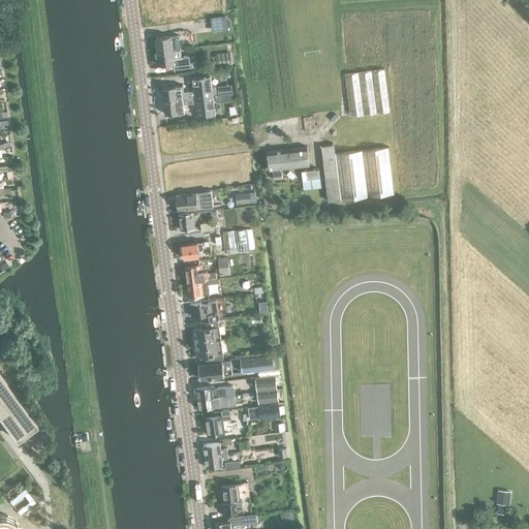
[(227,24),(226,16),(210,18),(211,26),(227,24)]
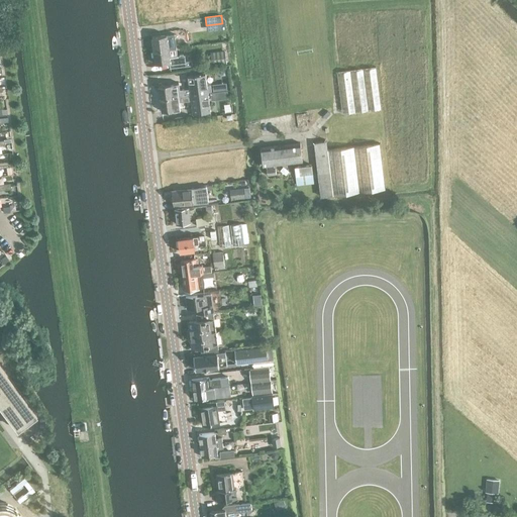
[(152,36),(153,43),(151,43),(152,48),(153,48),(153,49),(169,47),(167,39),(173,38),(174,39),(180,38),(180,32),(173,33),(167,34),(152,36)]
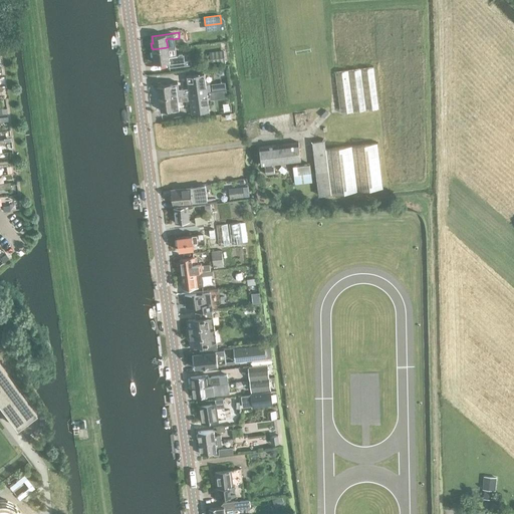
[(168,47),(153,49),(154,51),(153,51),(153,56),(154,56),(155,63),(169,61),(170,66),(185,64),(184,53),(169,55),(168,47)]
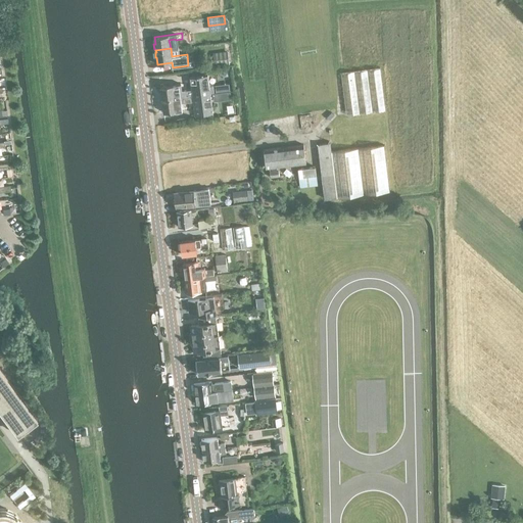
[(214,54),(215,65),(229,63),(227,53),(214,54)]
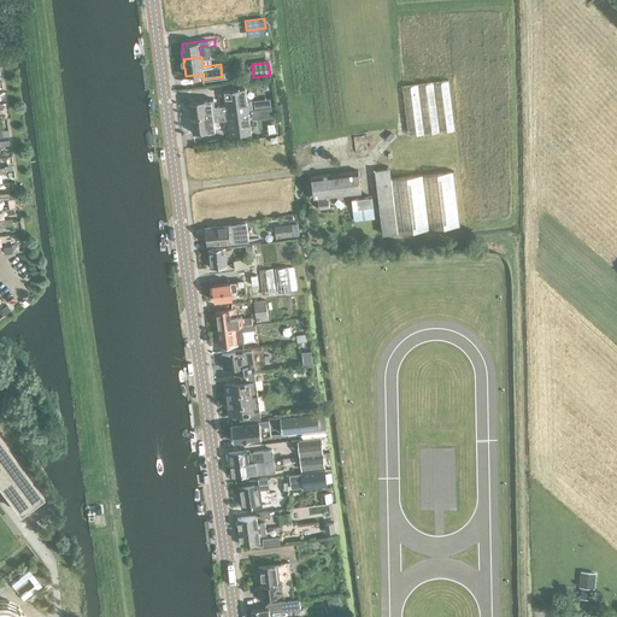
[(409,135),(456,129),(448,80),(403,84),(409,135)]
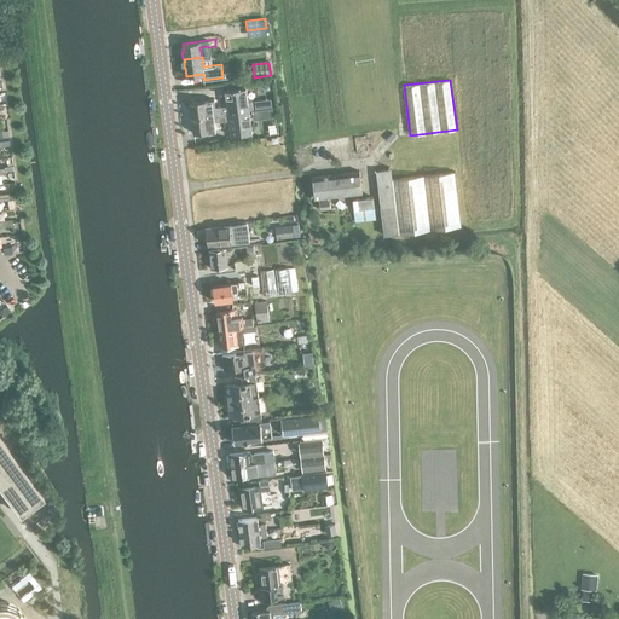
[(190,102),(192,117),(249,109),(247,87),(225,90),(227,105),(215,106),(214,99),(190,102)]
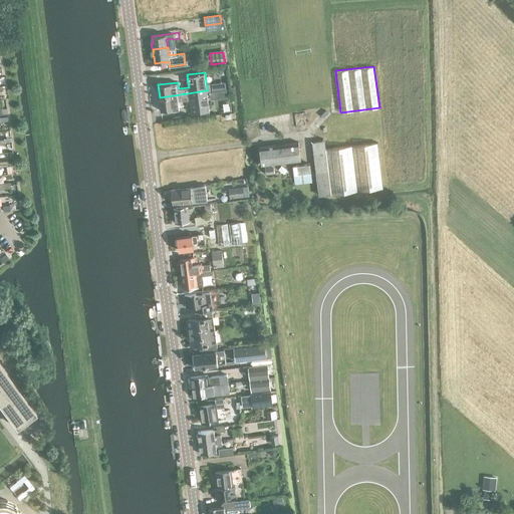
[(207,90),(160,97),(162,109),(174,108),(173,101),(190,99),(192,112),(209,110),(207,90)]
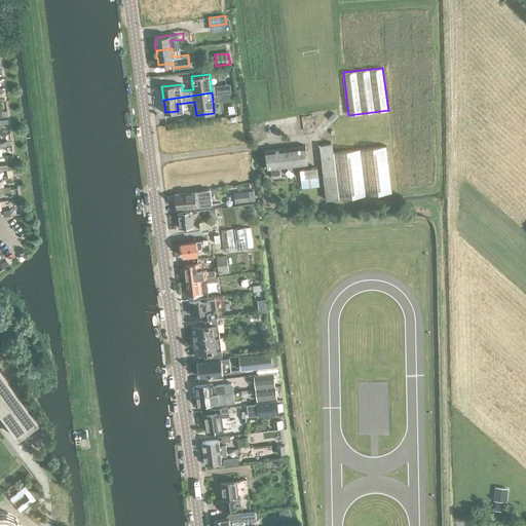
[(386,145),(333,151),(332,143),(320,145),(326,200),(328,199),(329,203),(335,202),(334,198),(339,198),(392,191),(386,145)]
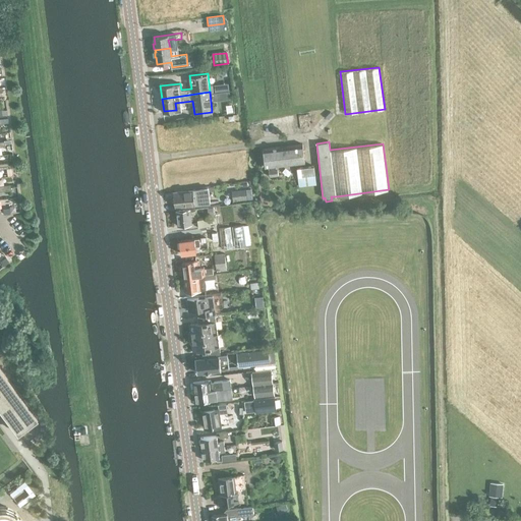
[(266,167),(268,167),(269,176),(278,175),(277,166),(304,162),(302,143),(263,149),(266,167)]
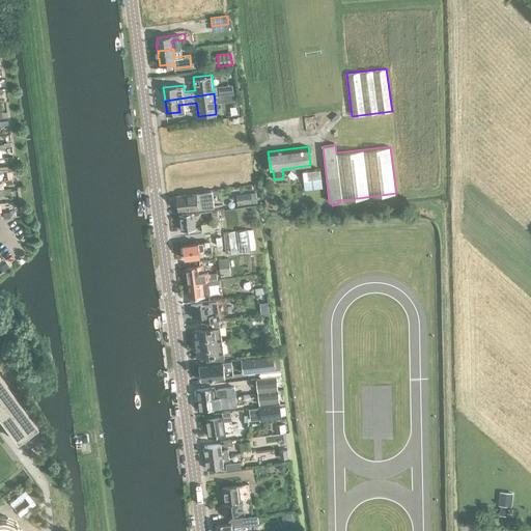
[(322,188),(322,178),(320,169),(303,170),(304,179),(305,190),(322,188)]
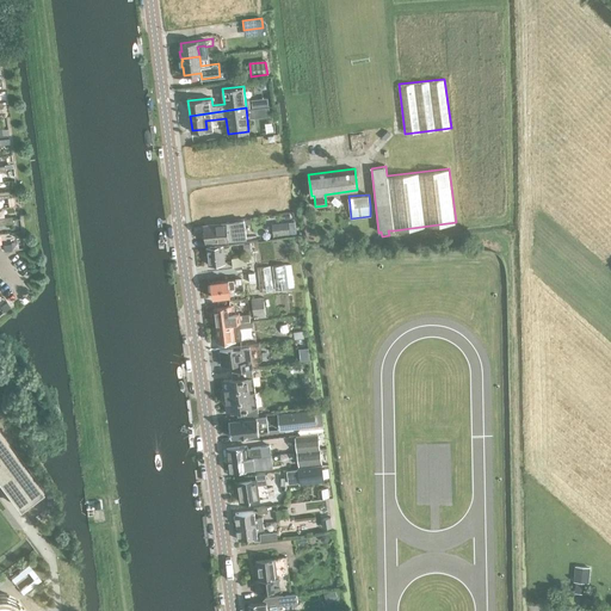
[(245,220),(203,226),(205,242),(247,238),(245,220)]
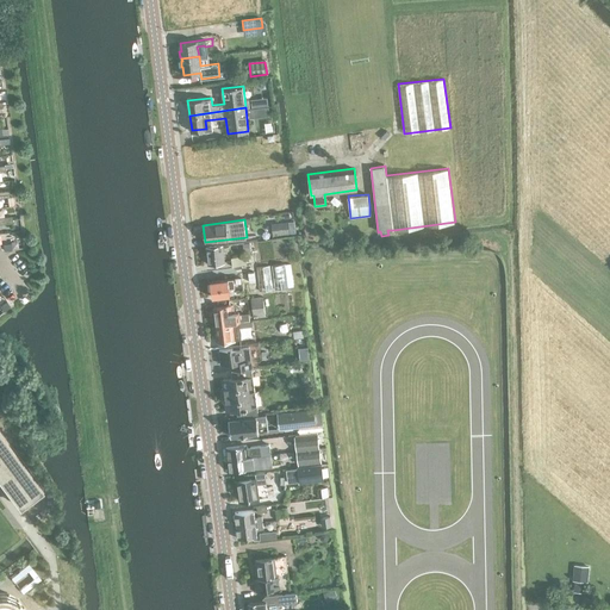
[(273,235),(290,232),(288,221),(272,223),(273,235)]
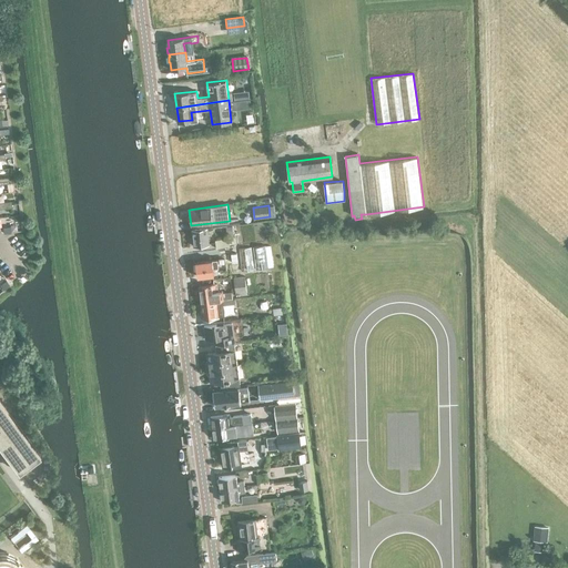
[(206,229),(191,231),(193,246),(209,244),(206,229)]
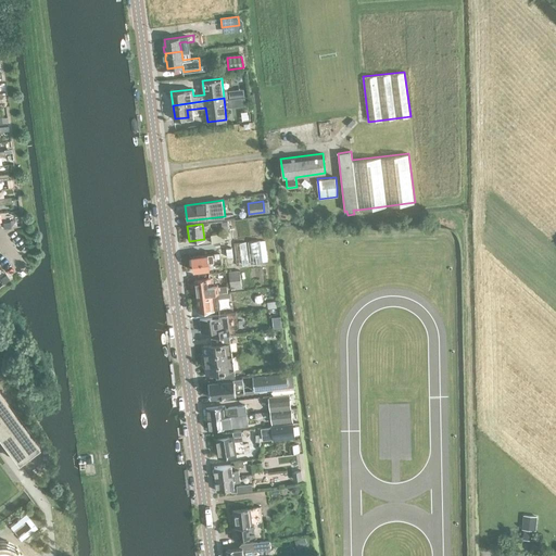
[(225,240),(231,239),(229,231),(211,235),(212,242),(225,241),(225,240)]
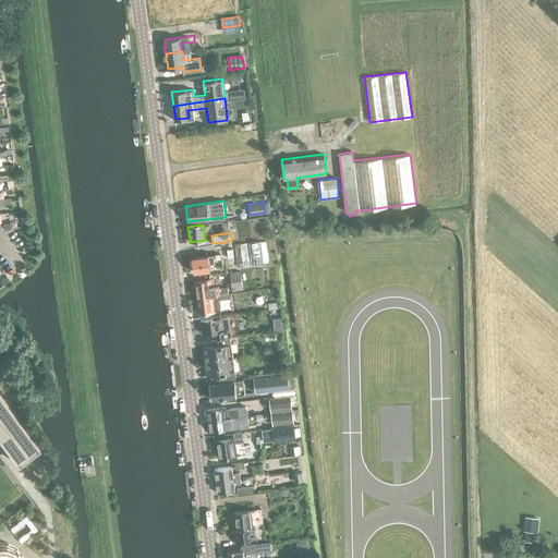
[(265,240),(261,241),(249,242),(252,264),(264,263),(268,262),(265,240)]
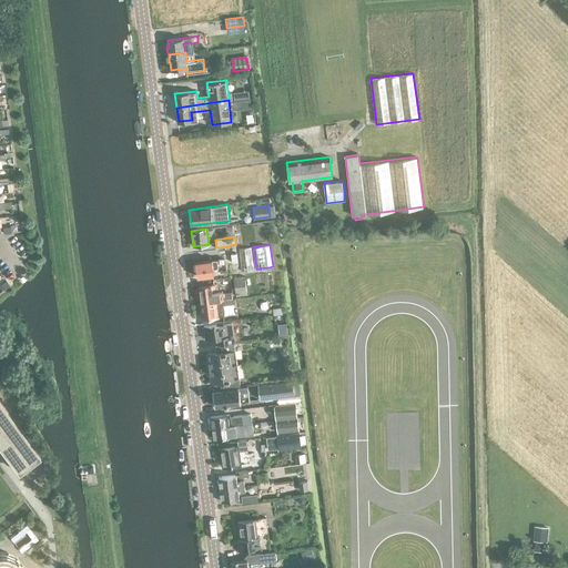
[(254,269),(253,257),(252,246),(239,249),(242,271),(254,269)]
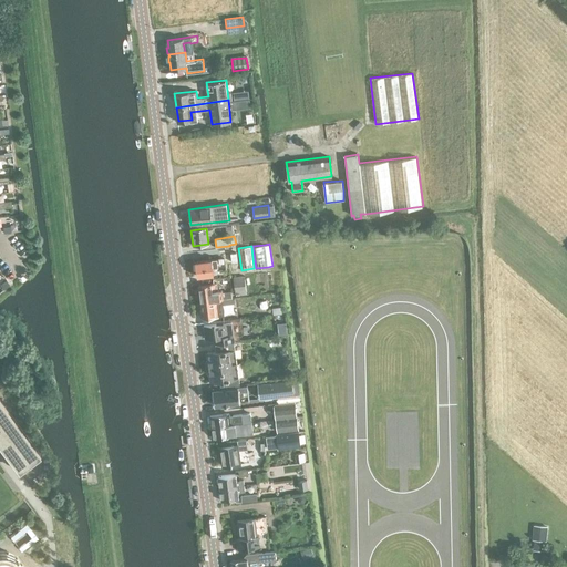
[(218,267),(217,264),(225,263),(226,271),(228,271),(239,269),(236,250),(224,251),(224,257),(217,258),(195,260),(197,276),(214,274),(213,268),(218,267)]
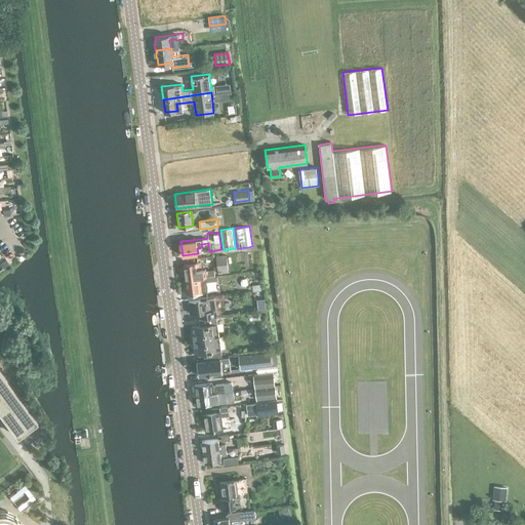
[(226,255),(215,256),(217,274),(228,272),(226,255)]
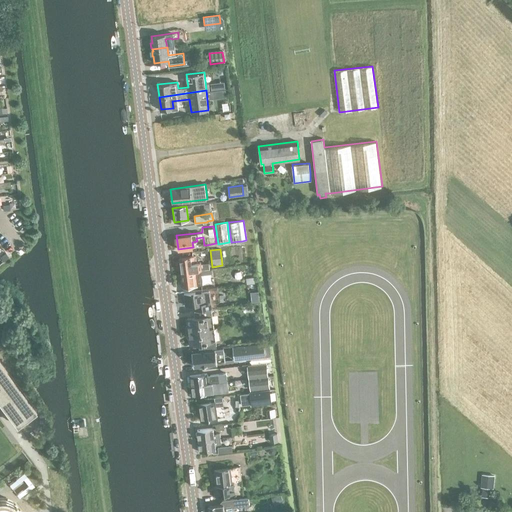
[(4,260),(9,256),(6,252),(0,256),(4,260)]
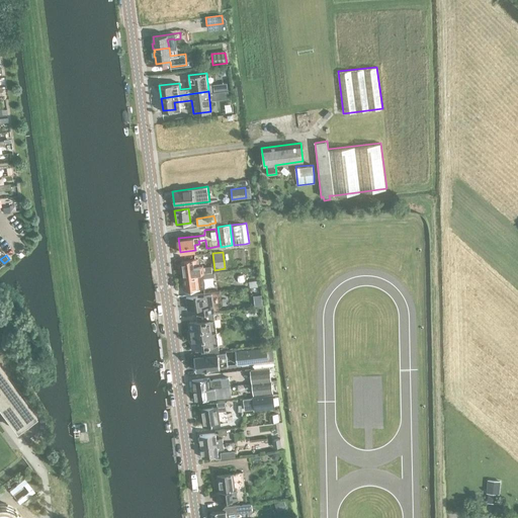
[(181,260),(183,275),(199,273),(197,258),(181,260)]
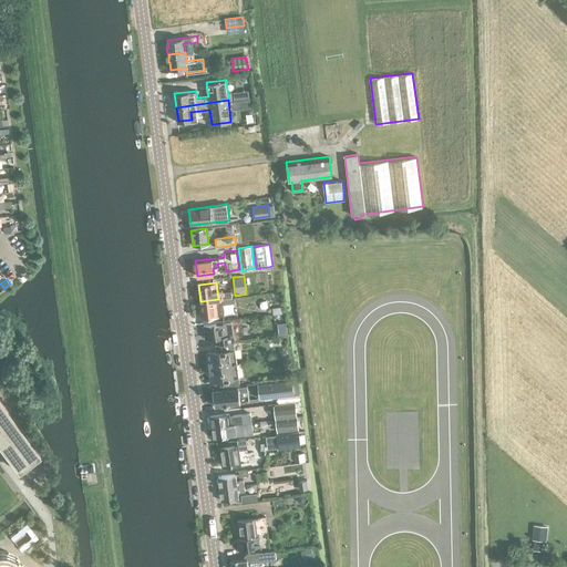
[(218,299),(200,301),(203,318),(220,316),(220,311),(233,310),(232,300),(218,301),(218,299)]
